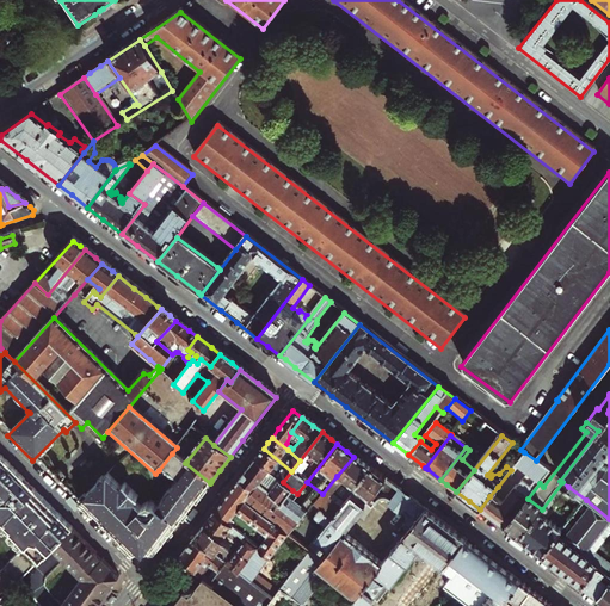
[(259,453),(256,459),(283,482),(291,471),(264,449),(259,453)]
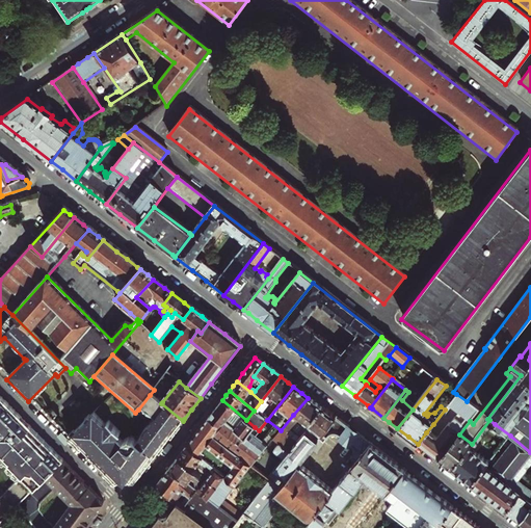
[(456,394),(448,405),(459,415),(454,422),(453,421),(449,426),(448,426),(436,441),(426,432),(418,444),(427,451),(439,460),(459,434),(470,421),(478,411),(467,401),(456,394)]
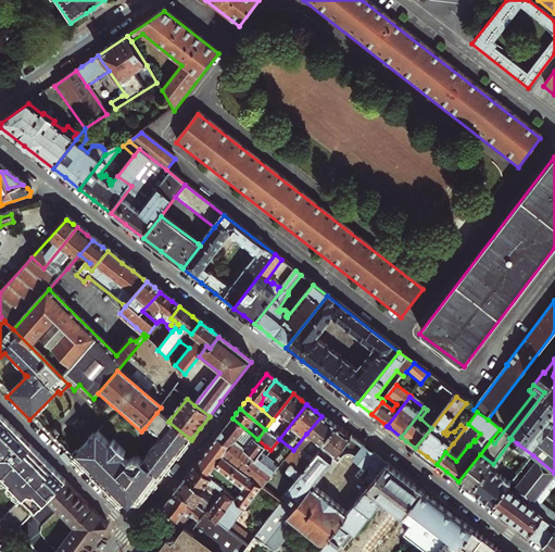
[(108,447),(96,435),(70,461),(120,511),(122,507),(129,506),(138,505),(140,506),(189,442),(191,440),(168,422),(156,413),(144,428),(160,440),(139,465),(138,464),(137,463),(135,463),(134,462),(131,462),(130,462),(128,463),(127,464),(126,464),(121,460),(124,456),(111,443),(108,447)]
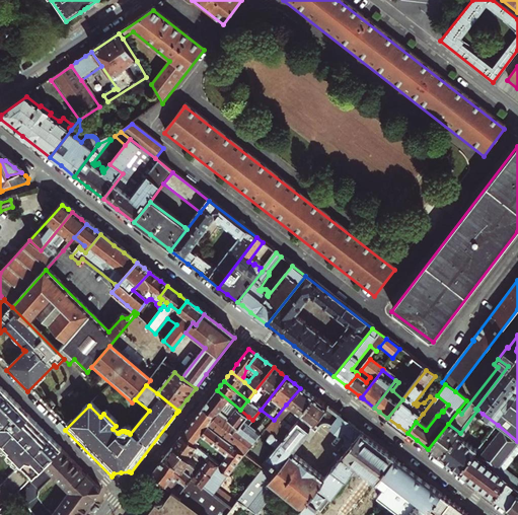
[(308,394),(300,388),(286,405),(299,416),(313,397),(308,394)]
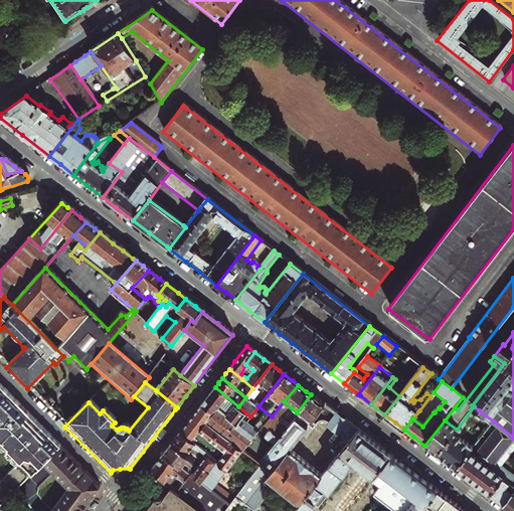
[(0,443),(19,463),(0,482),(0,506),(43,465),(60,448),(50,438),(21,409),(0,386),(0,443)]
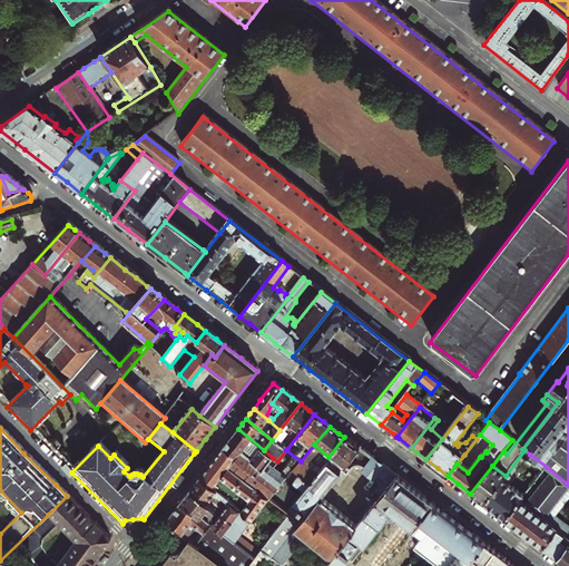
[(225,447),(223,450),(235,459),(241,454),(263,470),(273,458),(264,450),(238,429),(233,437),(225,447)]
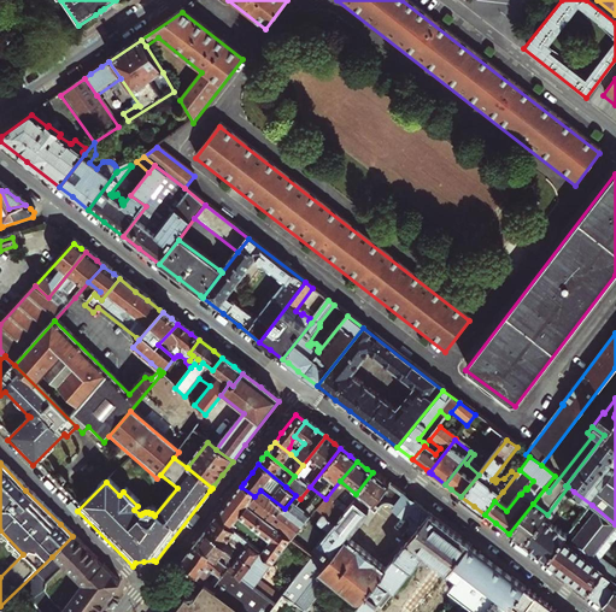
[(382,480),(373,472),(356,494),(351,500),(355,502),(359,495),(364,500),(359,506),(367,512),(368,511),(388,486),(382,480)]
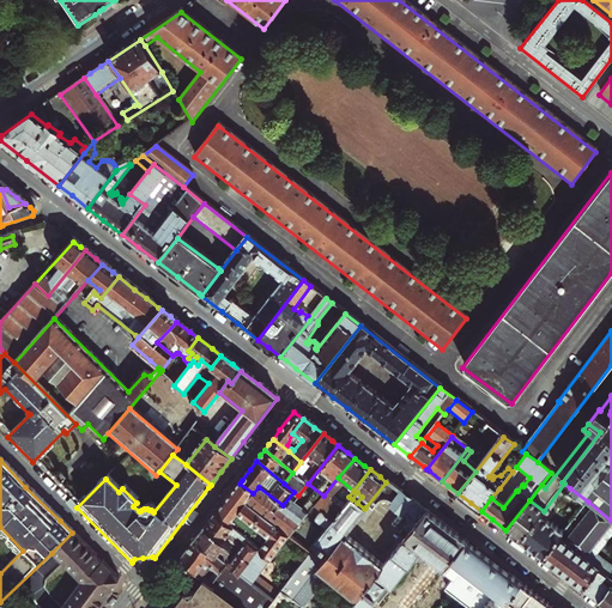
[(365,508),(368,511),(373,515),(380,505),(381,504),(386,502),(391,503),(392,504),(393,505),(406,515),(407,517),(408,521),(407,524),(399,537),(406,542),(387,565),(349,534),(367,514),(364,509),(357,503),(352,499),(345,506),(341,510),(332,521),(315,506),(314,508),(311,510),(317,515),(314,520),(325,529),(306,553),(309,555),(282,590),(278,596),(290,607),(306,607),(323,585),(311,576),(316,570),(356,601),(355,603),(359,607),(370,607),(386,588),(391,590),(416,555),(430,567),(438,575),(441,571),(465,541),(458,536),(406,497),(401,493),(386,482),(365,508)]
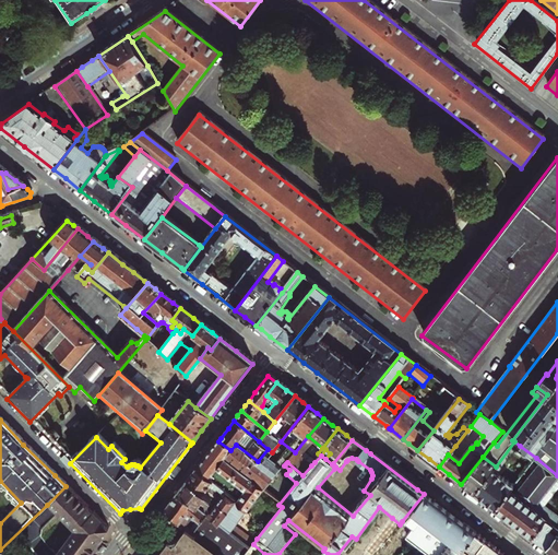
[(210,452),(196,471),(235,502),(226,514),(217,524),(229,534),(262,492),(275,476),(284,465),(286,463),(272,452),(268,449),(258,461),(236,445),(230,450),(218,441),(210,452)]
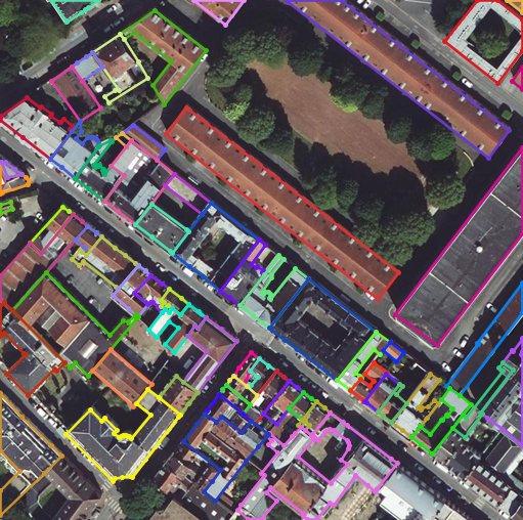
[(464,478),(486,449),(471,438),(487,418),(482,414),(465,437),(445,463),(453,470),(464,478)]
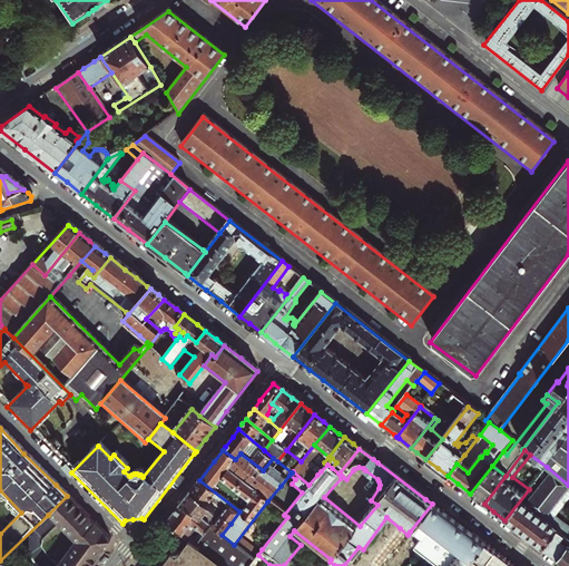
[(317,475),(301,461),(293,471),(308,485),(317,475)]
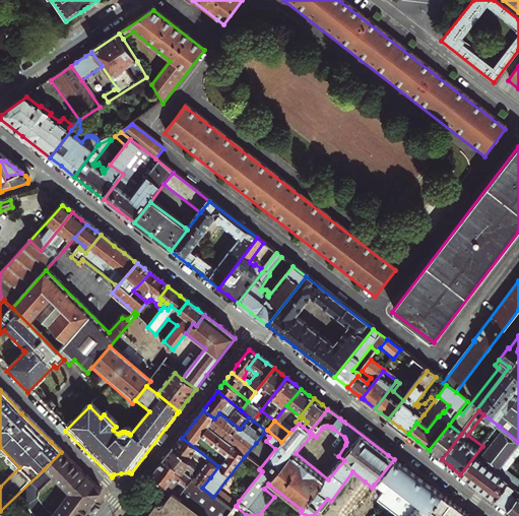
[(296,422),(289,428),(293,430),(299,424),(296,422)]
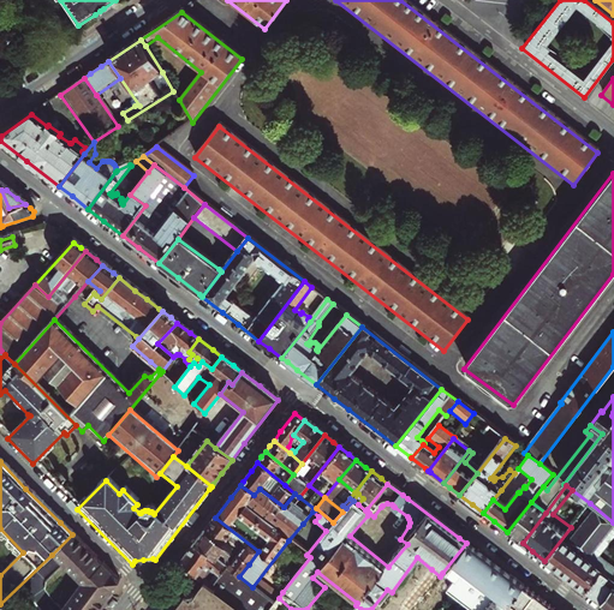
[(523,543),(546,513),(531,502),(507,532),(514,538),(523,543)]
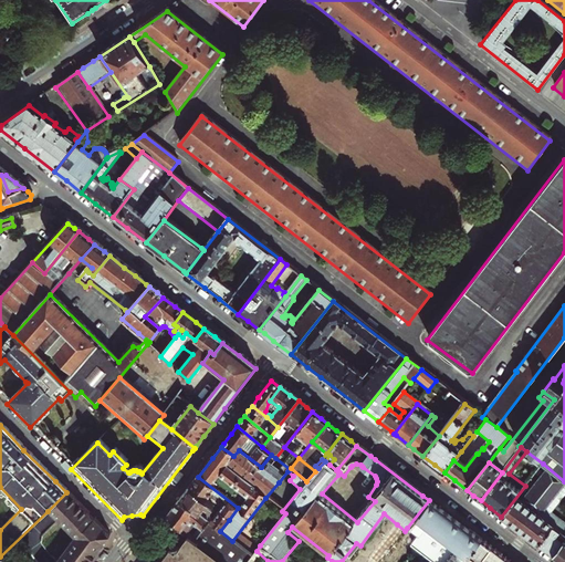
[(520,531),(530,539),(545,520),(541,517),(564,486),(564,481),(543,464),(525,486),(501,517),(509,522),(520,531)]
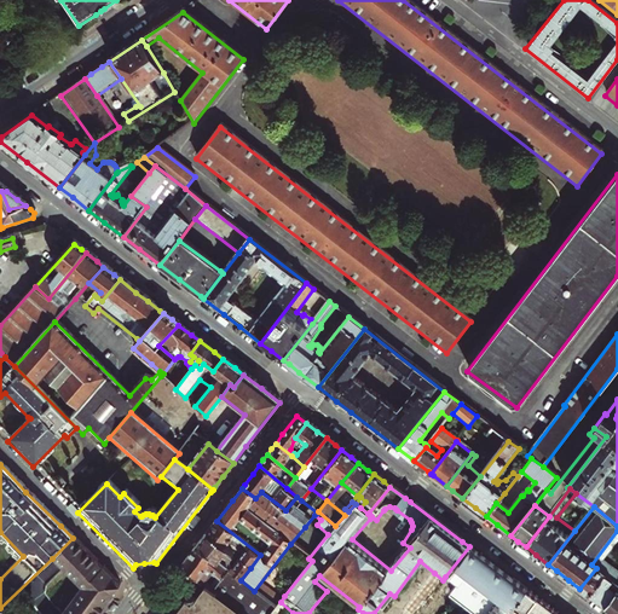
[(212,527),(207,533),(234,555),(240,560),(250,568),(260,555),(217,521),(212,527)]
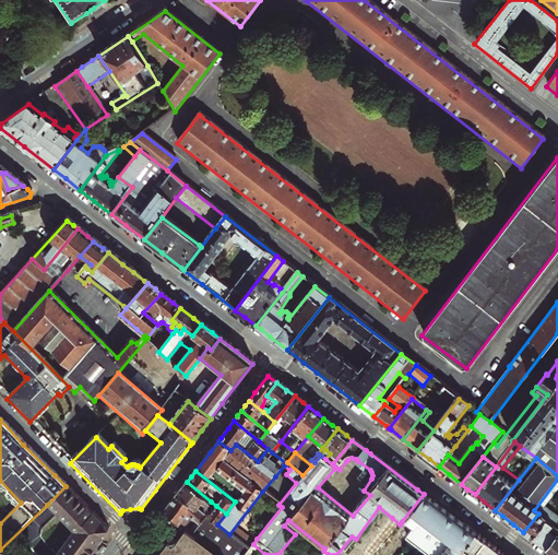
[(557,480),(534,510),(538,514),(546,519),(545,520),(553,527),(557,530),(557,519),(545,508),(557,492),(557,480)]
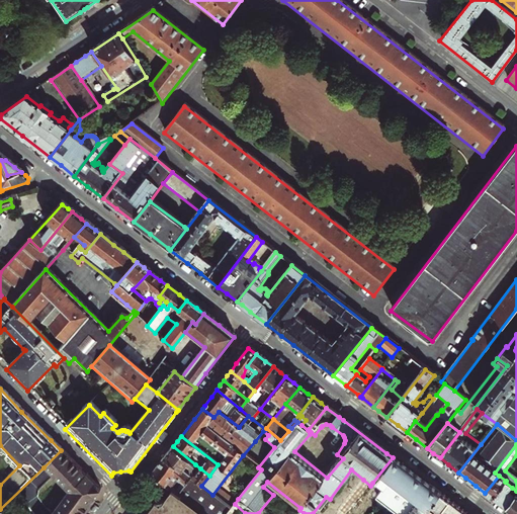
[(169,452),(165,457),(182,472),(187,464),(192,468),(195,464),(173,446),(169,452)]
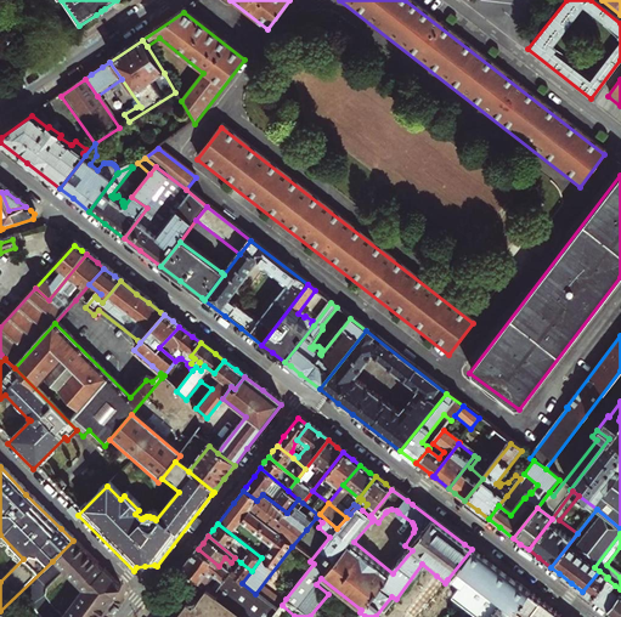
[(79,548),(73,541),(52,561),(82,592),(62,616),(100,616),(116,595),(120,590),(102,572),(101,573),(99,571),(96,569),(97,567),(79,548)]
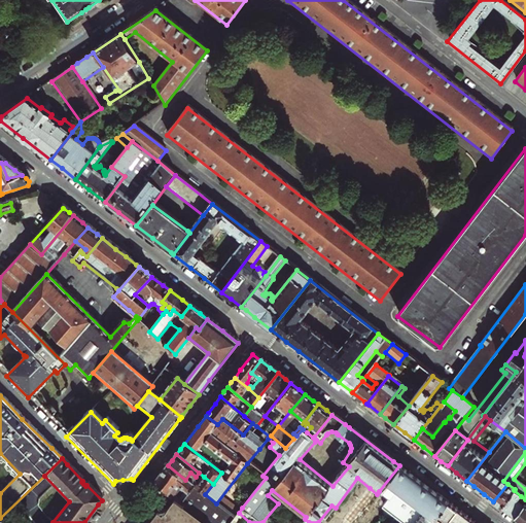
[(163,473),(153,485),(163,491),(168,495),(176,485),(188,495),(195,487),(185,480),(168,465),(163,473)]
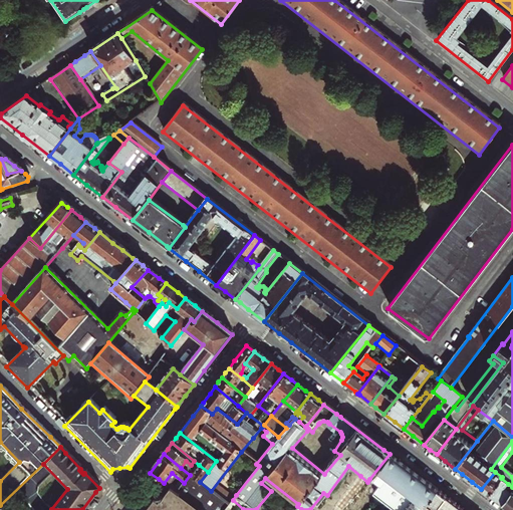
[(369,479),(377,486),(371,494),(392,509),(420,509),(436,490),(396,459),(390,454),(369,479)]
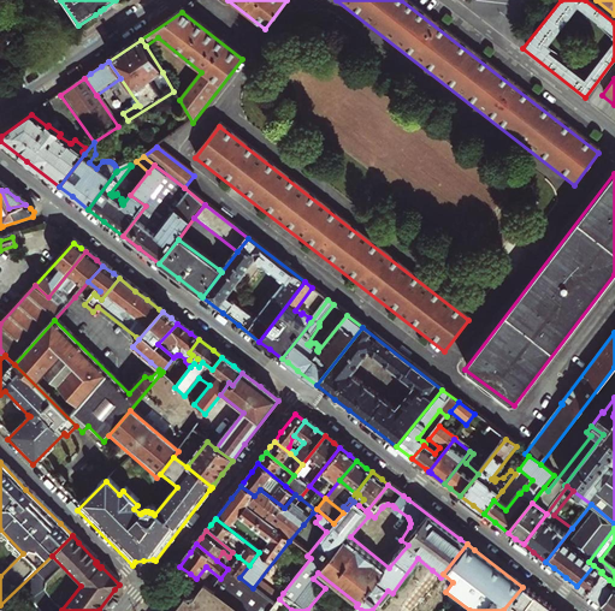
[(238,557),(229,570),(238,579),(240,577),(249,565),(238,557)]
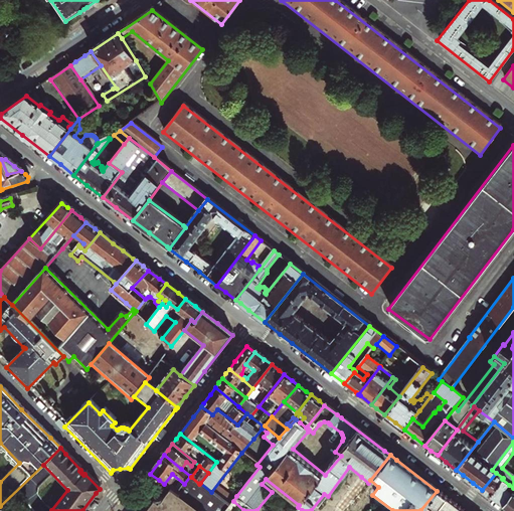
[(487,494),(490,496),(502,479),(503,478),(496,473),(482,490),(487,494)]
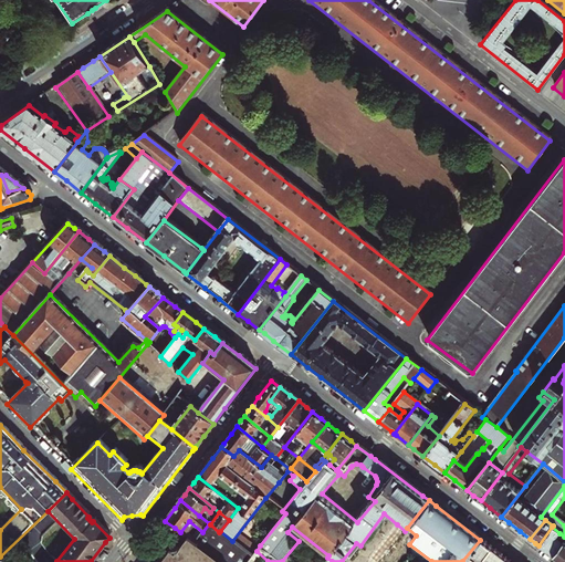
[(248,561),(252,557),(232,541),(220,531),(219,532),(210,524),(209,523),(202,532),(195,543),(180,532),(175,528),(167,537),(167,544),(168,552),(169,553),(163,561),(248,561)]
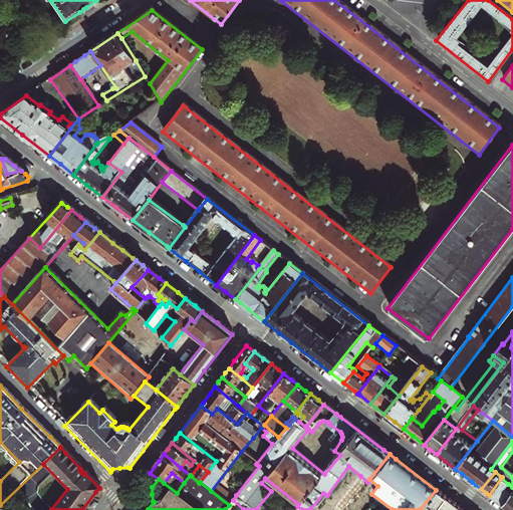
[(498,502),(502,505),(510,494),(504,489),(508,484),(501,478),(489,495),(498,502)]
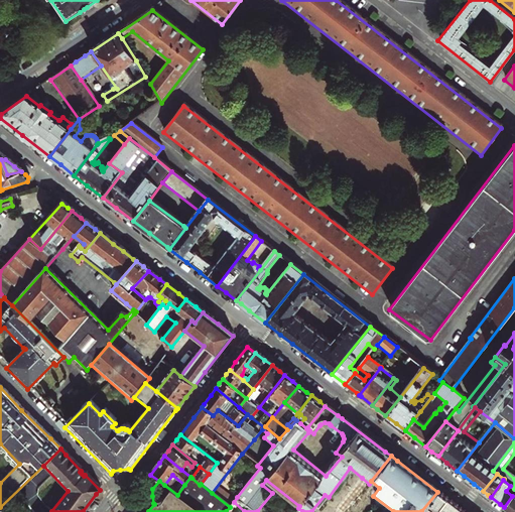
[(464,511),(445,498),(437,492),(421,511),(464,511)]
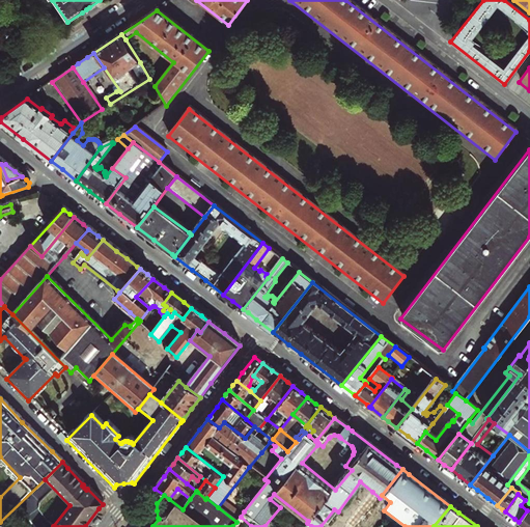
[(529,526),(529,506),(527,510),(519,522),(525,526),(529,526)]
